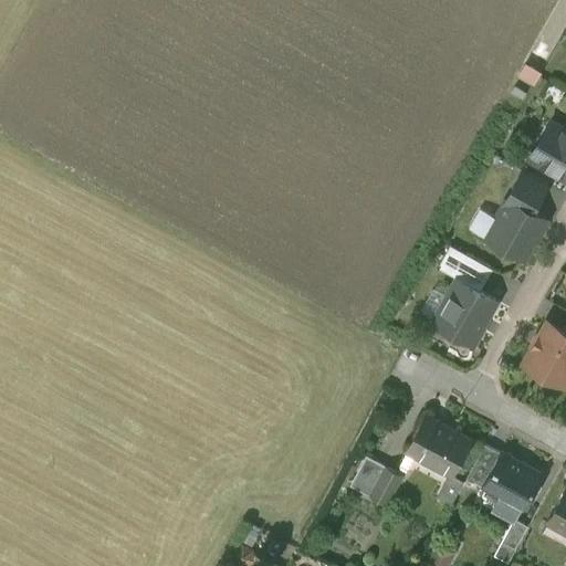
[(565,129),(549,121),(530,156),(565,176),(565,129)]
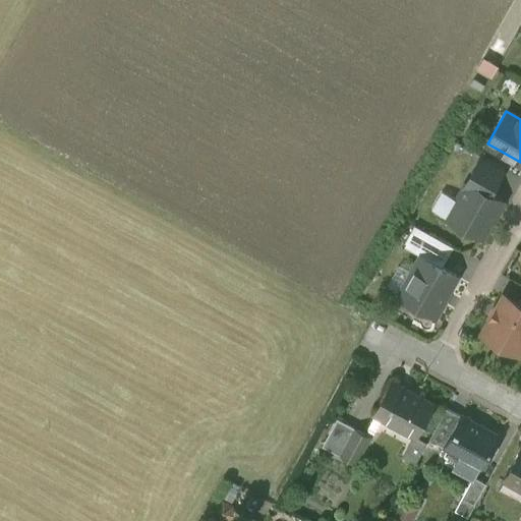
[(505,168),(481,155),(463,187),(465,188),(469,181),(489,193),(505,168)]
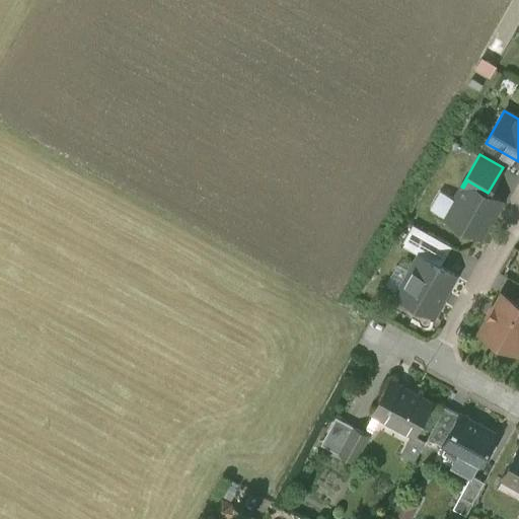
[(488,193),(467,180),(463,188),(446,216),(478,235),(500,199),(488,193)]
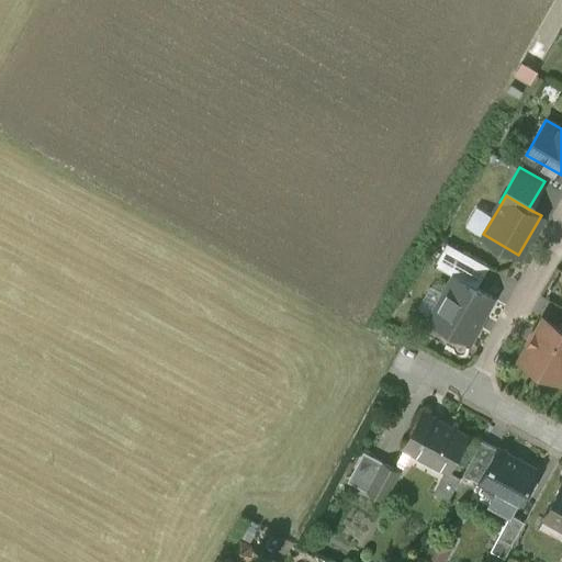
[(462,251),(447,243),(435,265),(450,273),(462,251)]
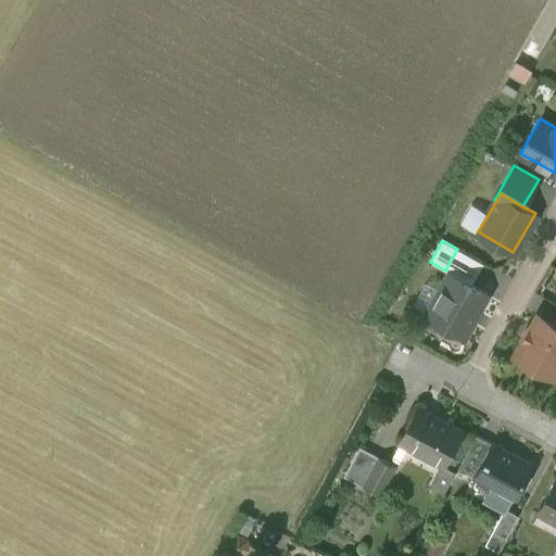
[(484,263),(457,249),(445,270),(451,274),(471,285),(484,263)]
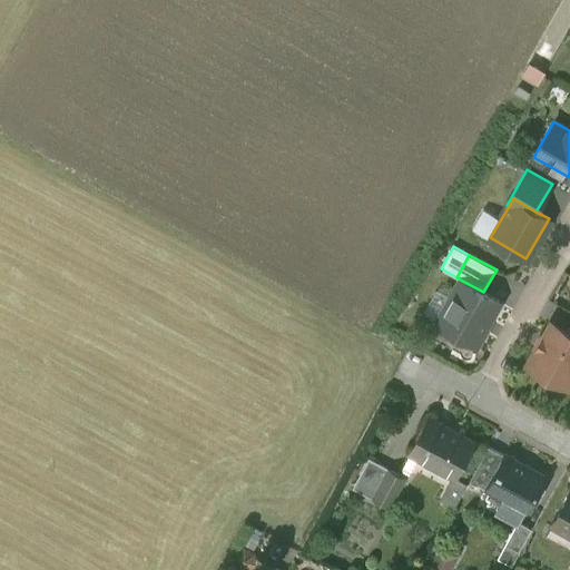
[(483,292),(462,281),(438,323),(477,345),(485,330),(483,327),(499,301),(483,292)]
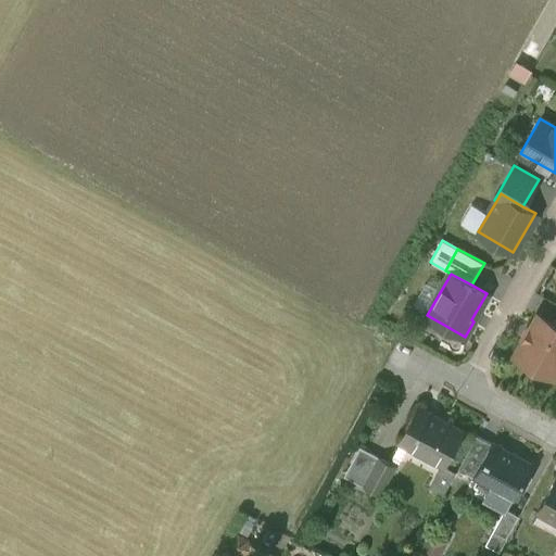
[(555,324),(552,323),(538,314),(515,355),(555,378),(555,376),(555,324)]
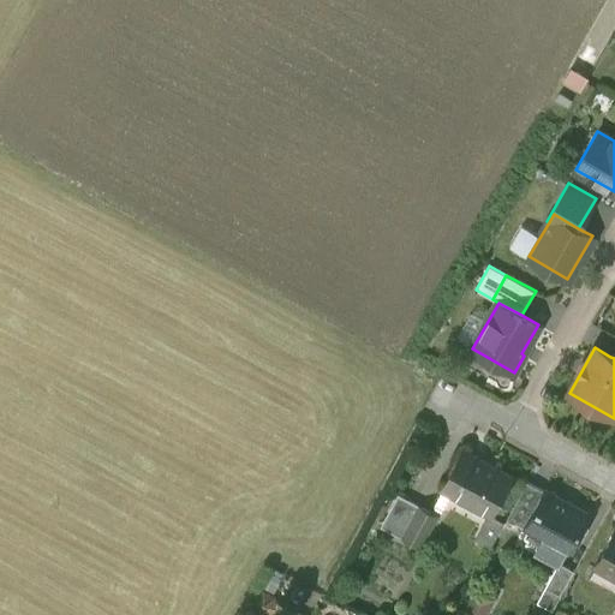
[(512,477),(461,449),(441,488),(491,514),(512,477)]
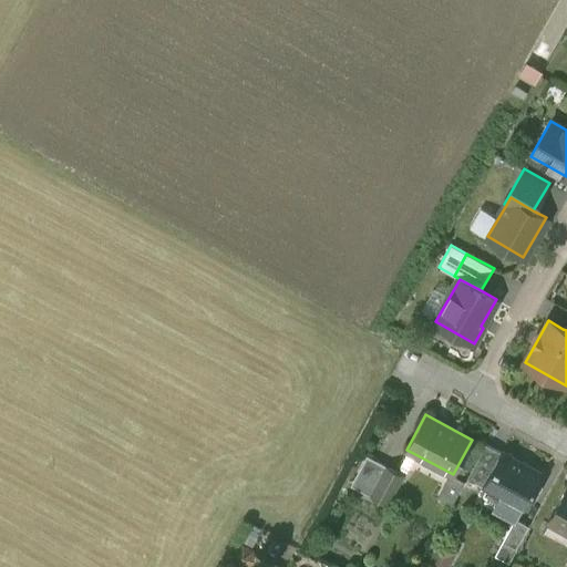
[(531,468),(503,453),(504,452),(502,451),(484,485),(485,486),(485,485),(524,506),(523,507),(524,507),(543,474),(532,467),(531,468)]
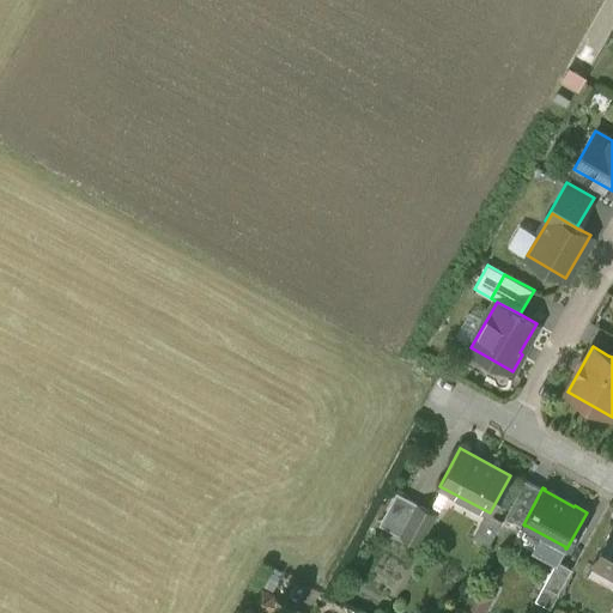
[(418,504),(396,492),(380,525),(401,535),(418,504)]
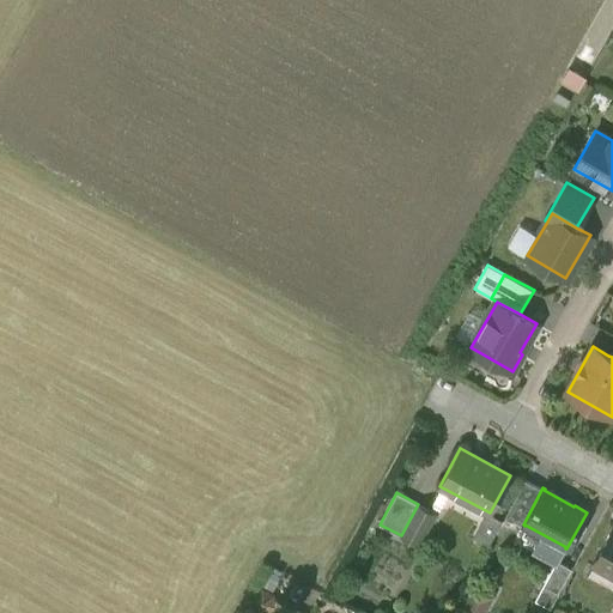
[(435,513),(418,504),(401,535),(418,545),(435,513)]
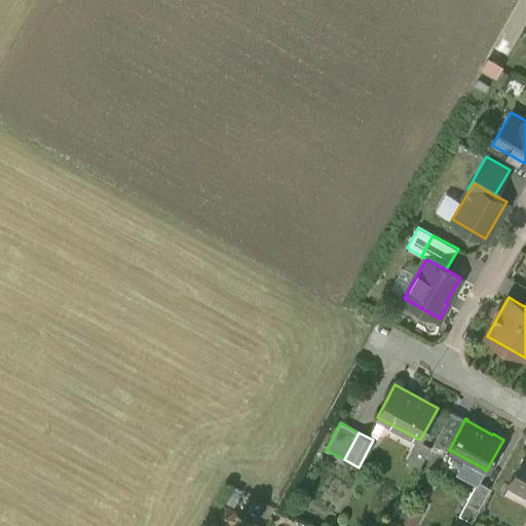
[(525,452),(509,483),(525,493),(525,452)]
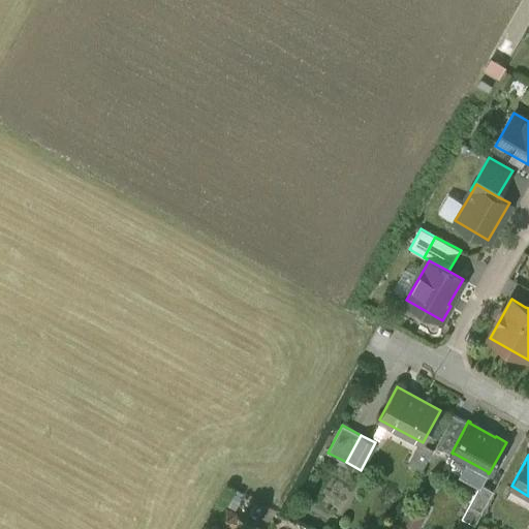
[(493,491),(480,484),(468,505),(481,512),(493,491)]
